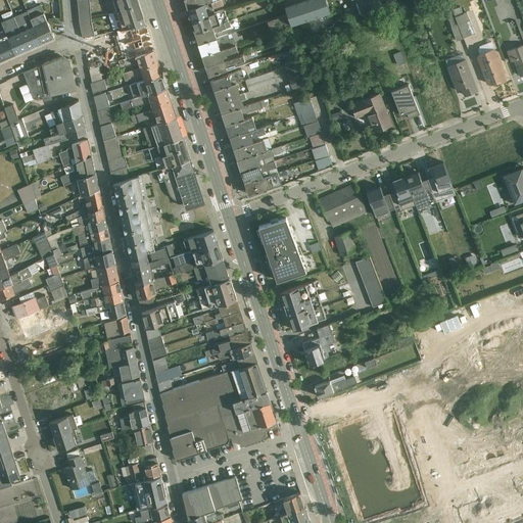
[(83,38),(94,36),(92,24),(90,0),(77,0),(80,25),(83,38)]
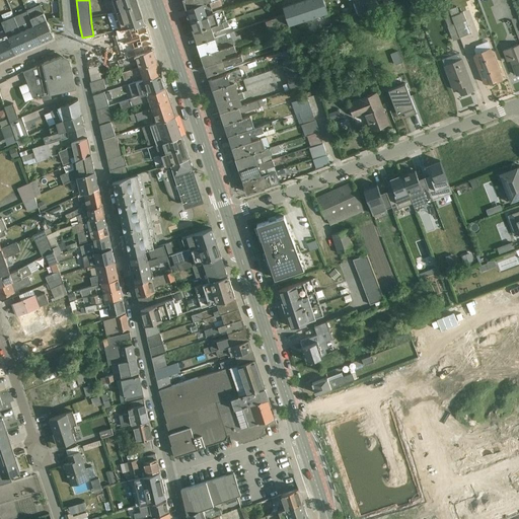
[(107,0),(113,12),(139,7),(136,0),(107,0)]
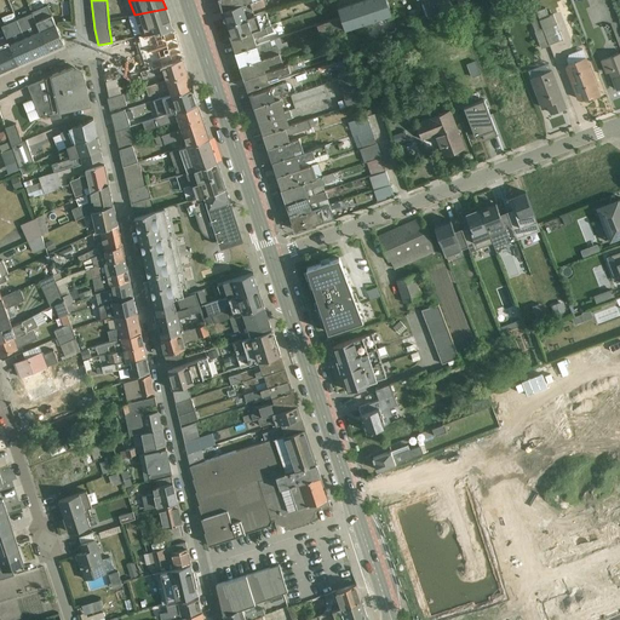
[(435,0),(424,0),(424,15),(435,15),(435,0)]
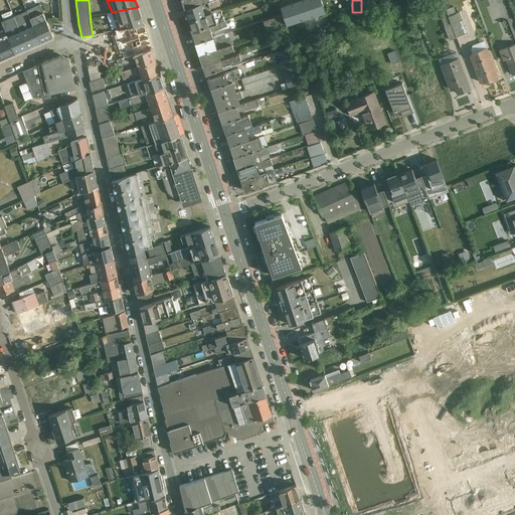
[(202,13),(198,1),(182,7),(186,18),(202,13)]
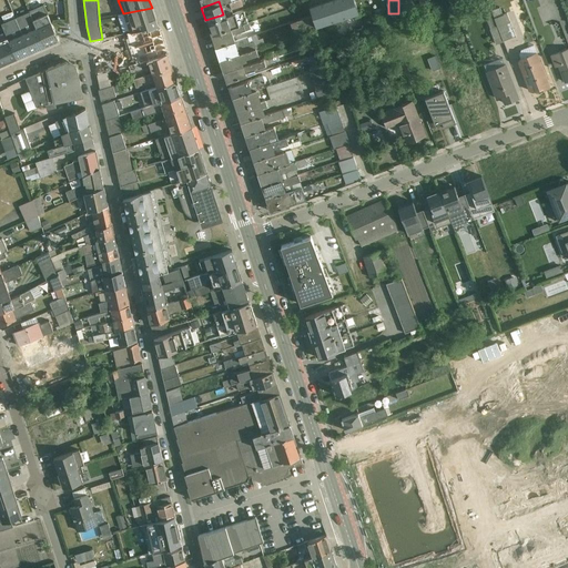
[(44,47),(60,41),(44,7),(30,13),(44,47)]
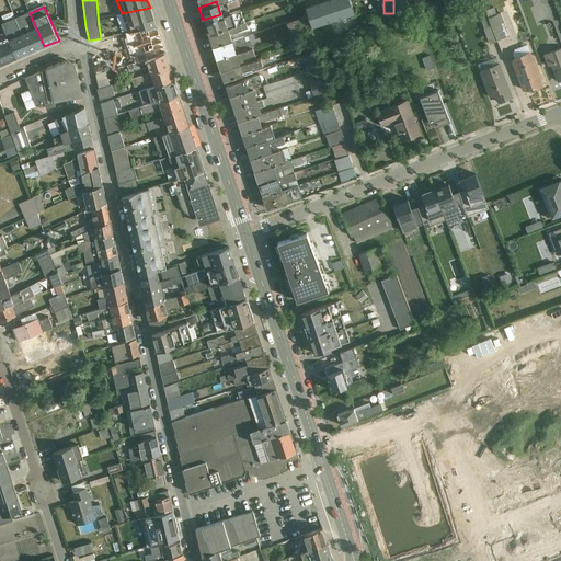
[(483,11),(487,18),(495,13),(493,7),(483,11)]
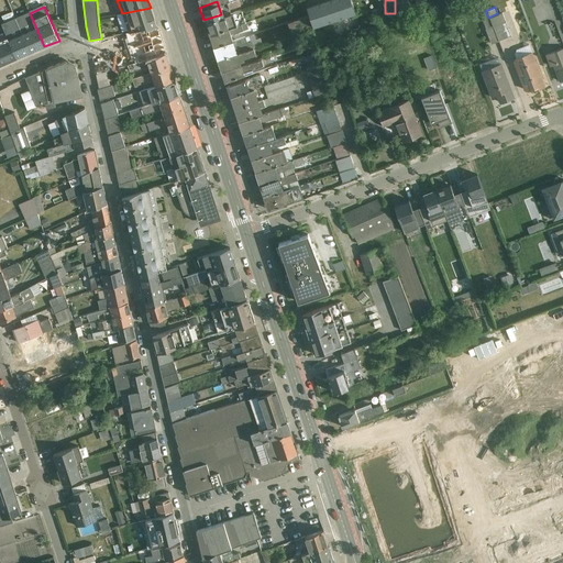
[(128,33),(157,26),(151,8),(122,13),(128,33)]
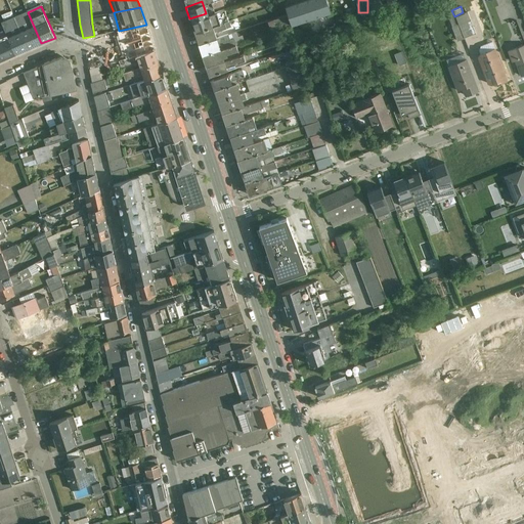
[(29,49),(41,43),(28,12),(28,11),(14,16),(29,49)]
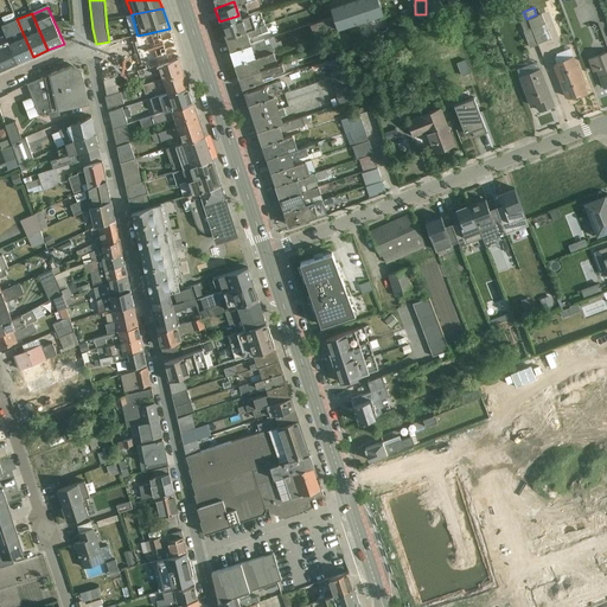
[(542,13),(519,19),(526,46),(549,40),(542,13)]
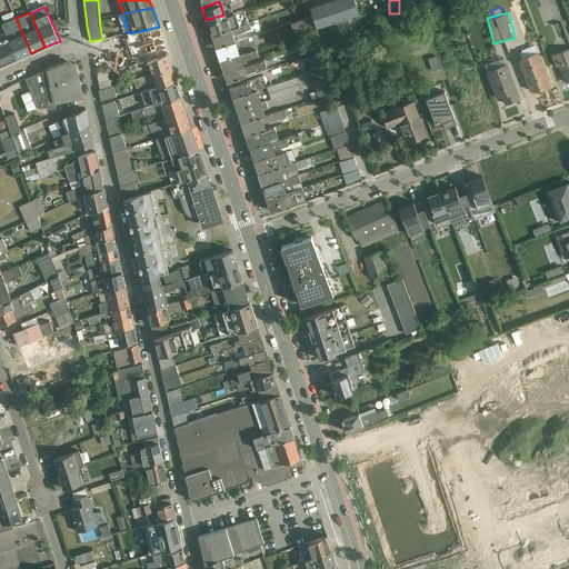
[(223,15),(206,20),(210,35),(229,28),(223,15)]
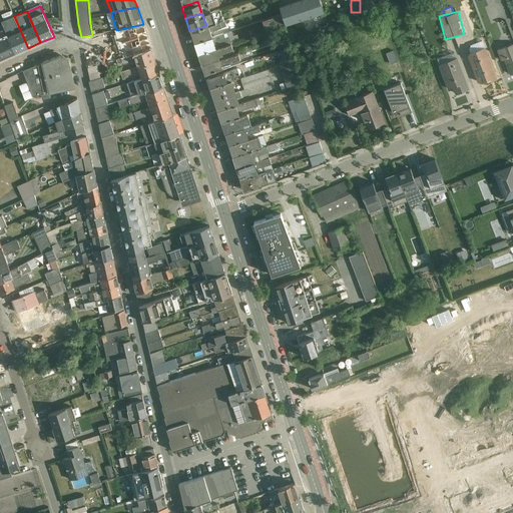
[(14,16),(1,22),(6,35),(15,53),(28,48),(14,16)]
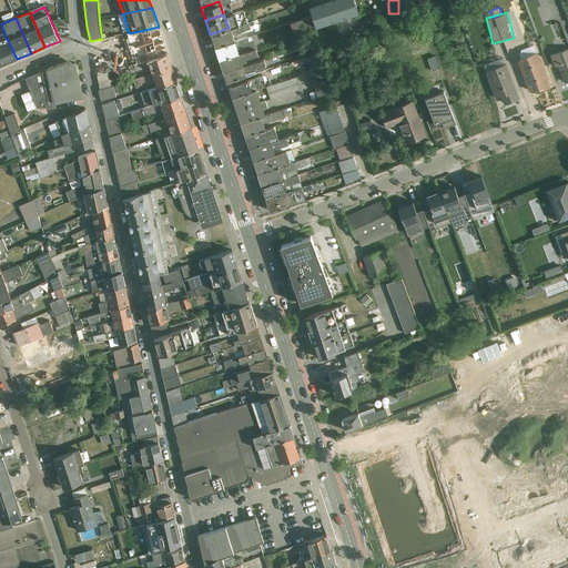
[(162,40),(159,27),(129,33),(121,34),(124,48),(162,40)]
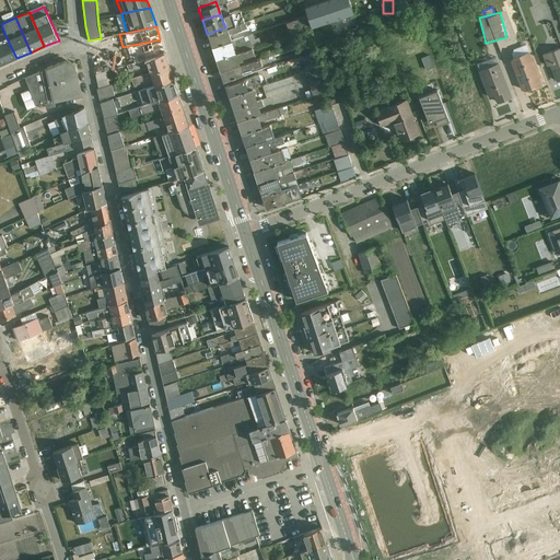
[(229,38),(225,27),(207,34),(211,45),(229,38)]
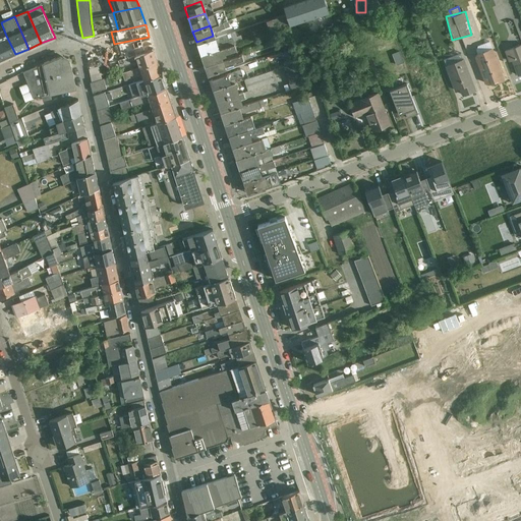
[(0,60),(15,54),(6,36),(0,38),(0,60)]
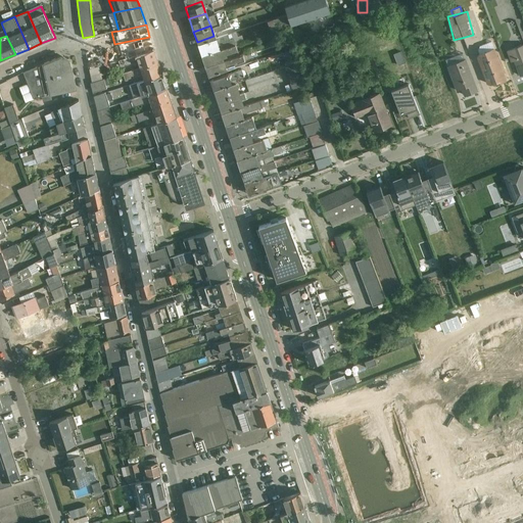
[(214,36),(197,42),(201,53),(218,47),(214,36)]
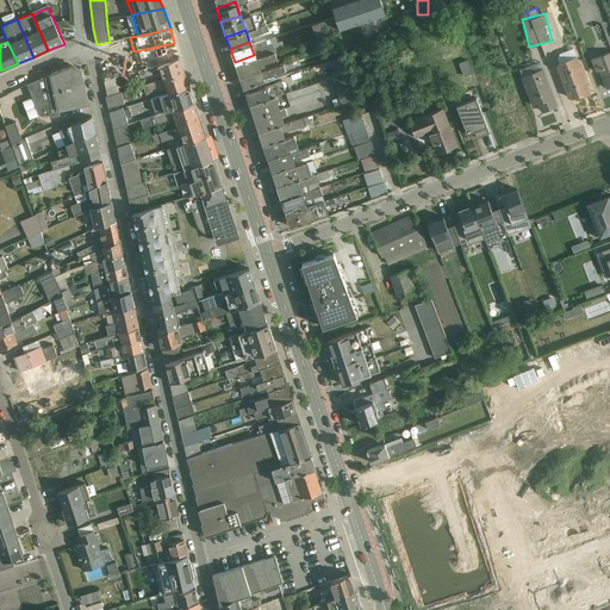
[(116,79),(123,76),(180,58),(174,43),(134,51),(100,58),(105,81),(116,79)]
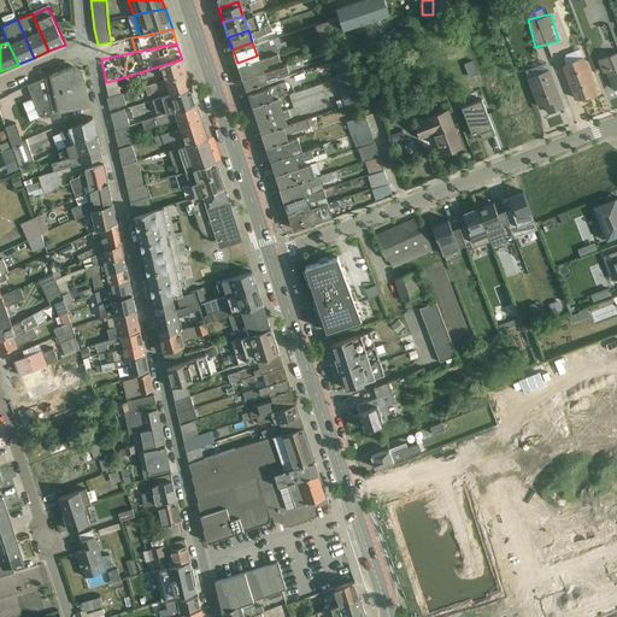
[(611,90),(616,87),(616,51),(600,57),(611,90)]
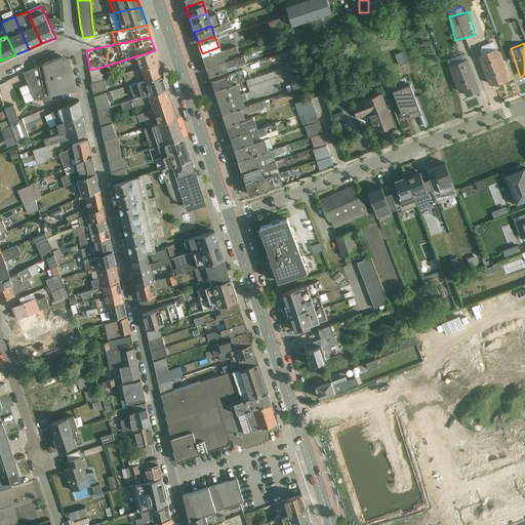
[(490,87),(509,80),(496,46),(477,53),(490,87)]
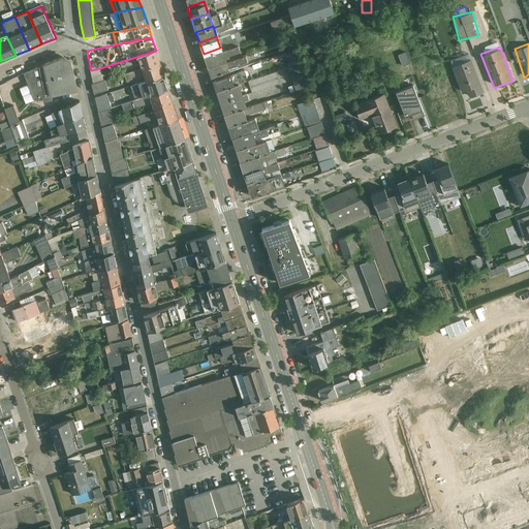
[(224,60),(220,48),(204,54),(208,66),(224,60)]
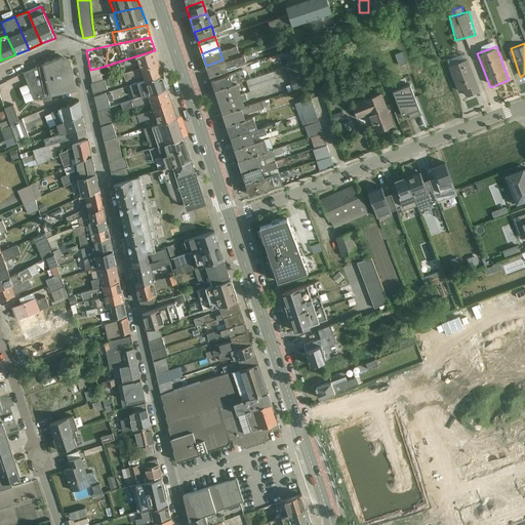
[(140,69),(159,63),(155,50),(106,66),(108,72),(138,63),(140,69)]
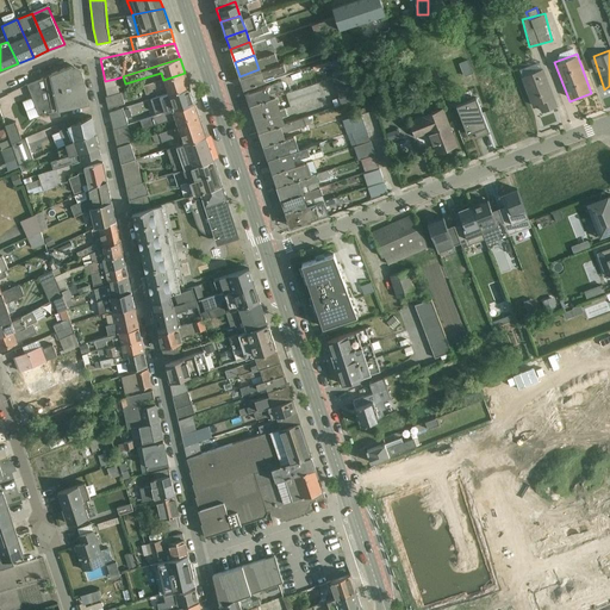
[(464,75),(472,72),(467,60),(459,62),(464,75)]
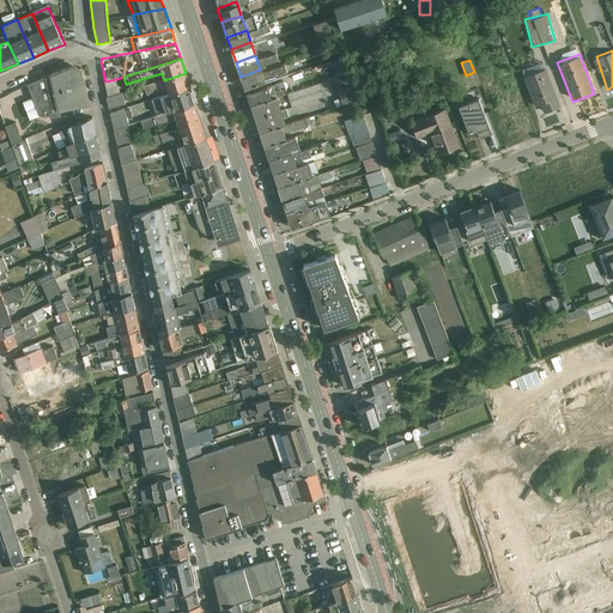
[(28,85),(34,98),(85,87),(83,73),(72,67),(28,85)]
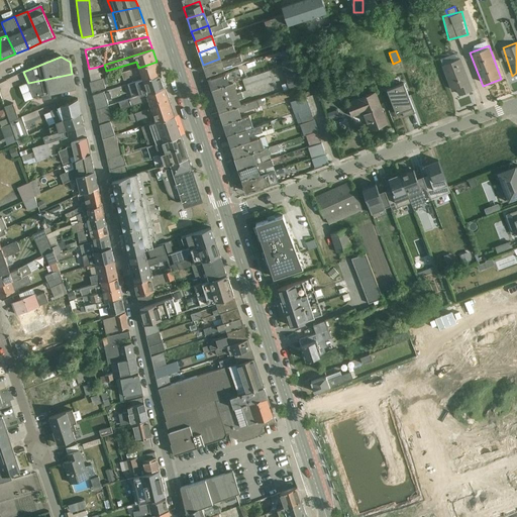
[(453,98),(472,91),(459,58),(441,64),(453,98)]
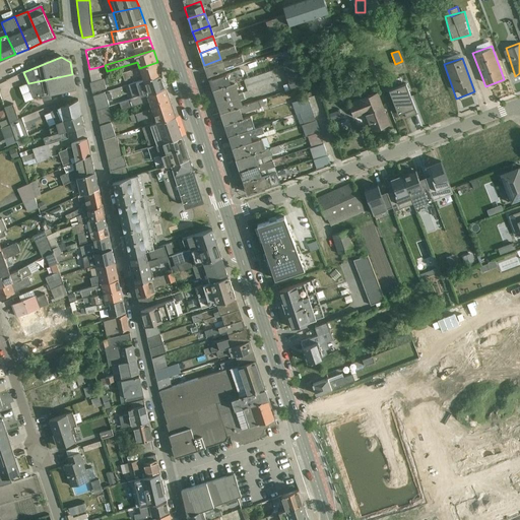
[(220,59),(204,65),(207,74),(224,68),(220,59)]
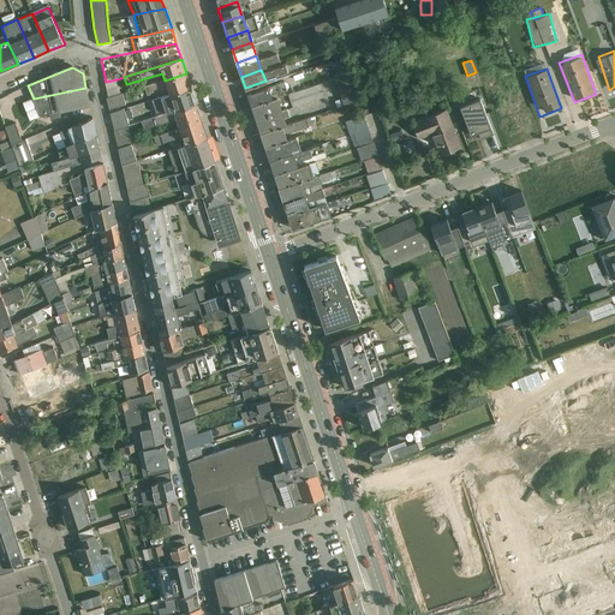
[(335,79),(340,99),(335,100),(336,106),(350,102),(342,70),(326,75),(327,82),(335,79)]
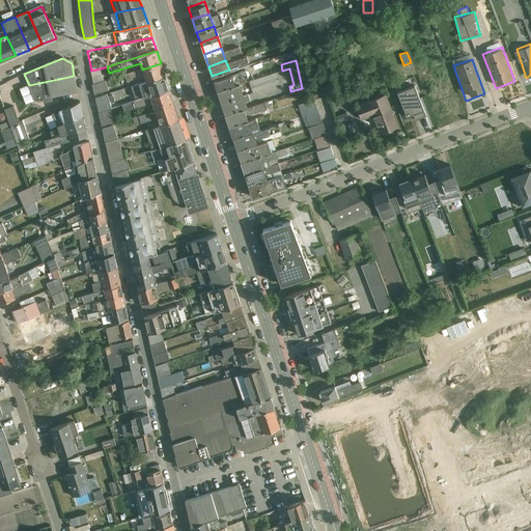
[(144,78),(146,82),(165,76),(161,63),(142,70),(126,75),(129,83),(144,78)]
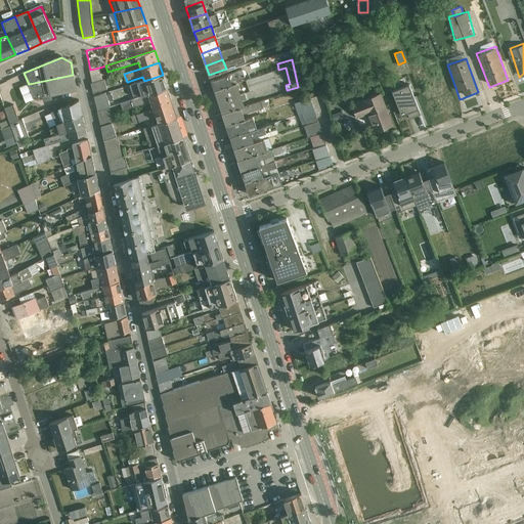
[(90,70),(93,83),(103,80),(99,68),(90,70)]
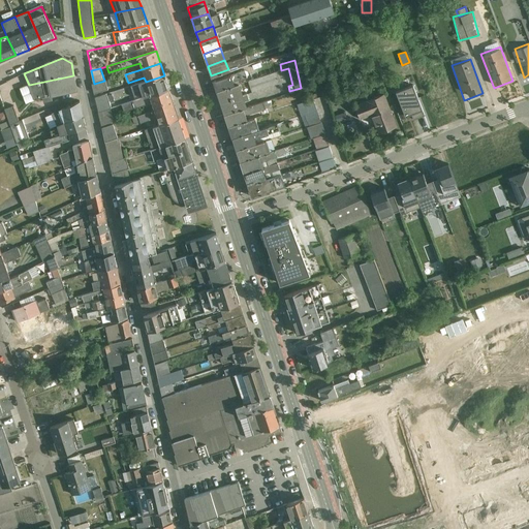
[(215,90),(236,84),(231,72),(212,80),(215,90)]
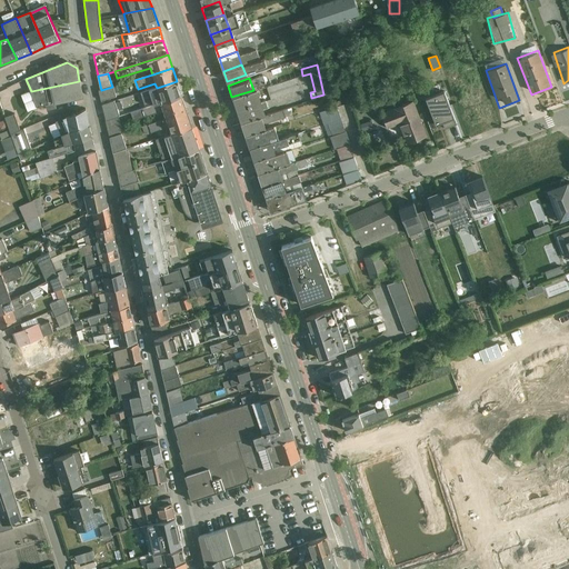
[(267,85),(269,98),(296,92),(293,80),(267,85)]
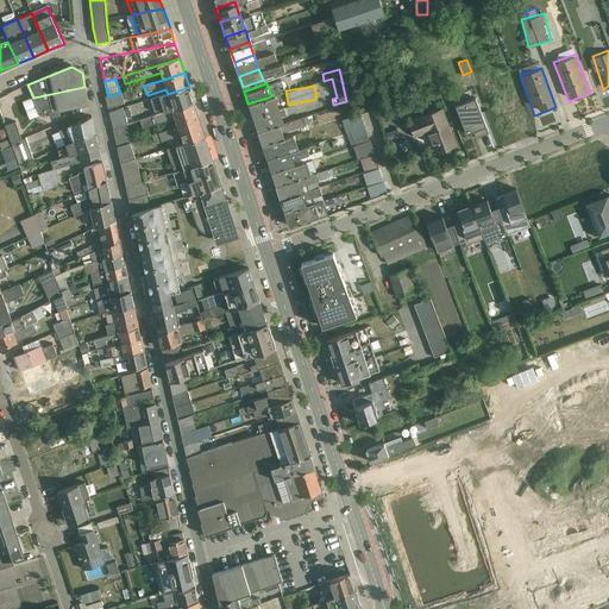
[(60,111),(89,104),(85,87),(33,98),(24,102),(30,120),(39,115),(41,114),(49,113),(50,118),(61,115),(60,111)]
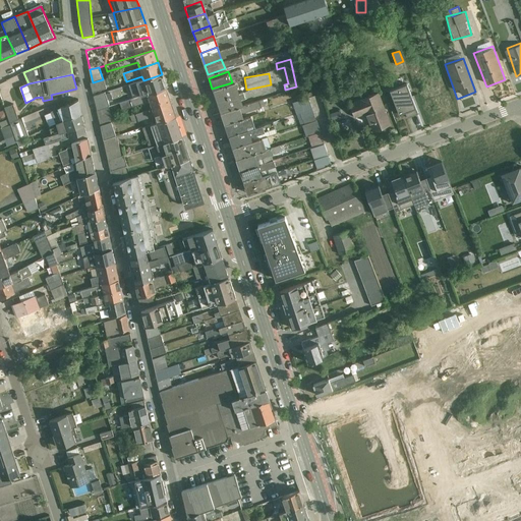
[(149,92),(166,87),(162,74),(143,80),(121,88),(124,95),(147,88),(149,92)]
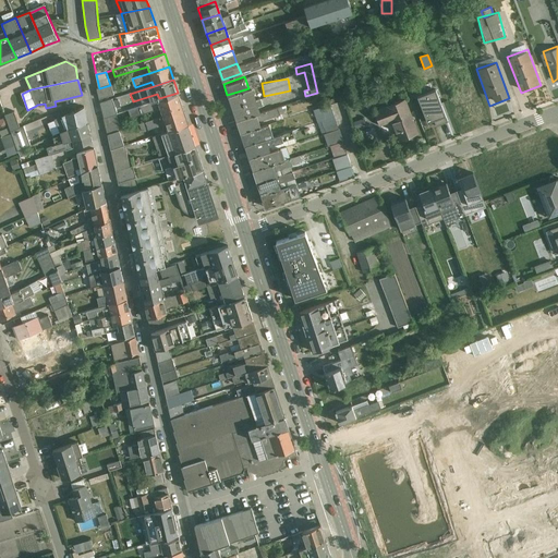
[(97,89),(99,99),(114,95),(111,85),(110,85),(99,88),(97,89)]
